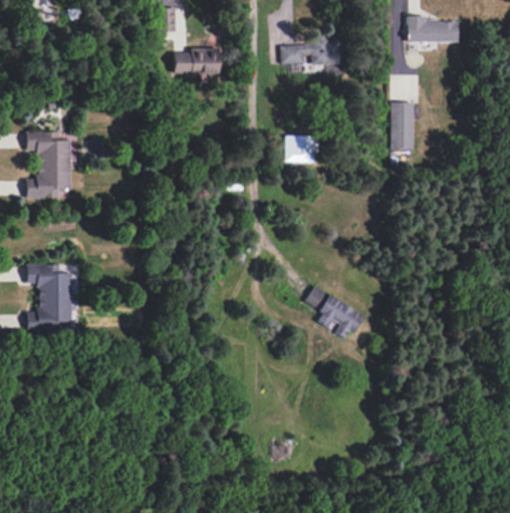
[(176,8),(159,9),(160,32),(177,31),(176,8)]
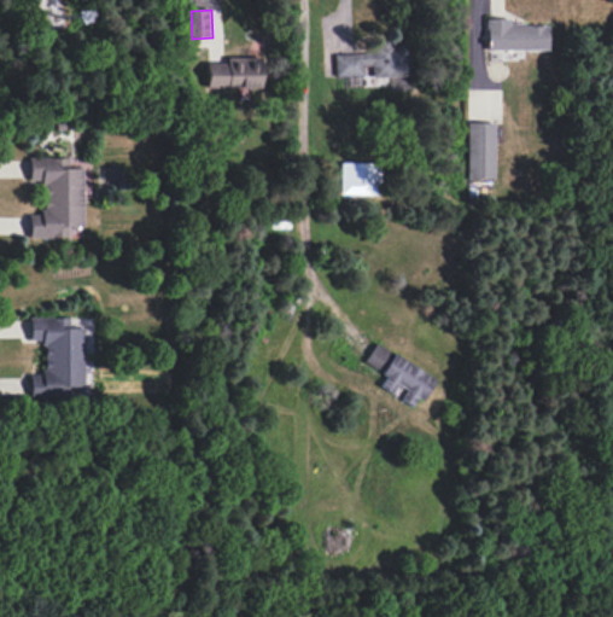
[(550,25),(513,27),(513,19),(489,19),(490,52),(552,50),(550,25)]
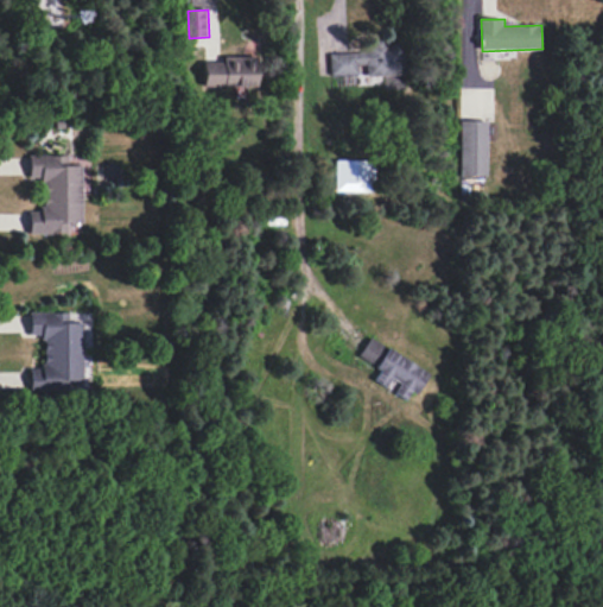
[(332,55),(332,76),(361,75),(361,65),(369,65),(369,77),(407,76),(406,43),(370,44),(370,54),(332,55)]
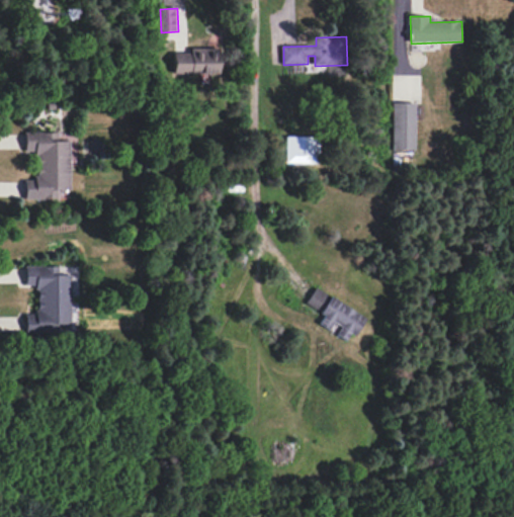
[(221,75),(222,49),(192,49),(192,54),(176,53),(175,74),(221,75)]
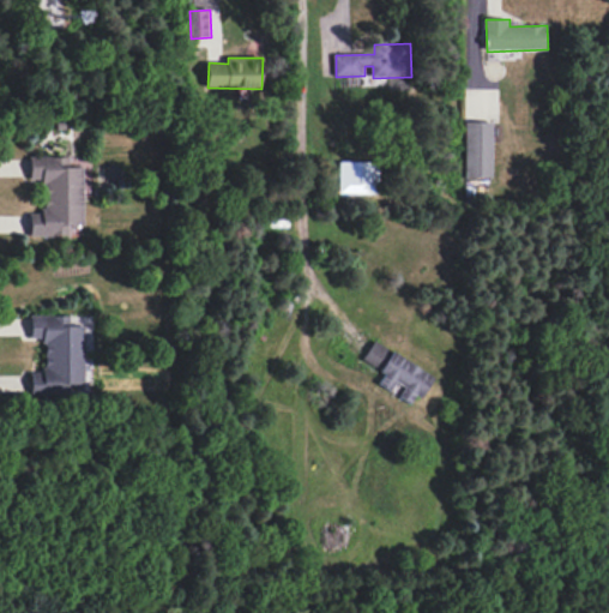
[(494,122),(466,124),(468,179),(495,179),(494,122)]
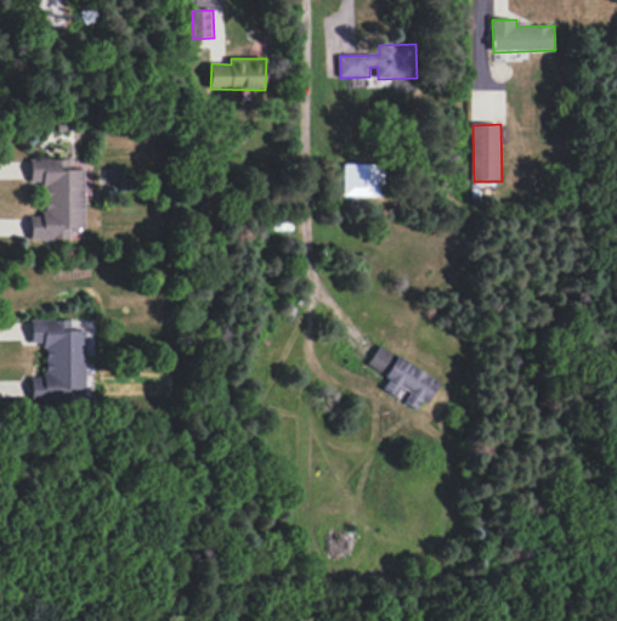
[(32,240),(72,240),(72,229),(86,229),(88,170),(72,170),(72,161),(32,159),(32,182),(46,182),(46,218),(33,218),(32,240)]
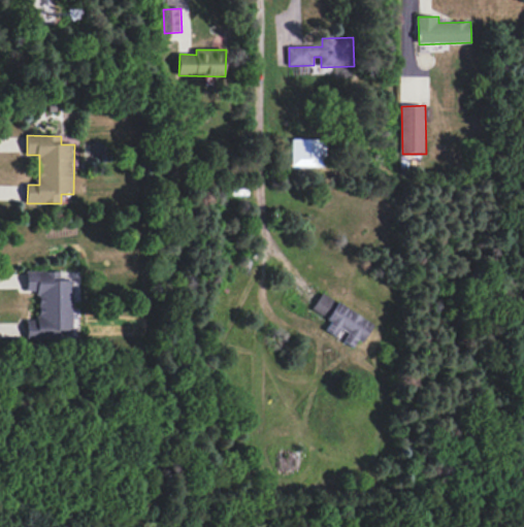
[(293,166),(327,167),(328,140),(294,139),(293,166)]
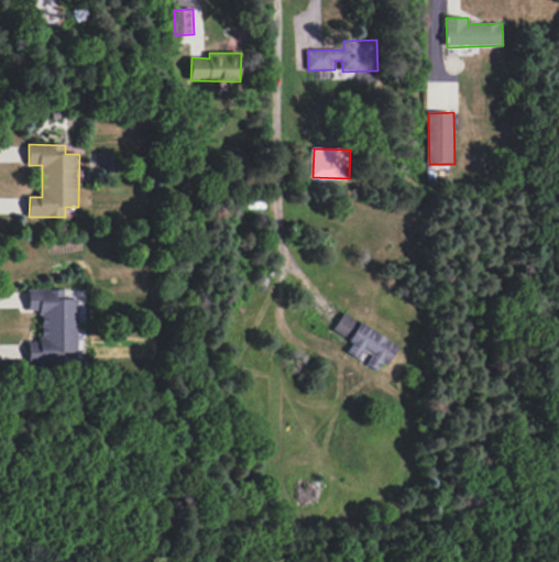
[(79,299),(66,299),(66,290),(30,289),(30,310),(43,310),(43,342),(31,342),(30,361),(79,361),(79,299)]
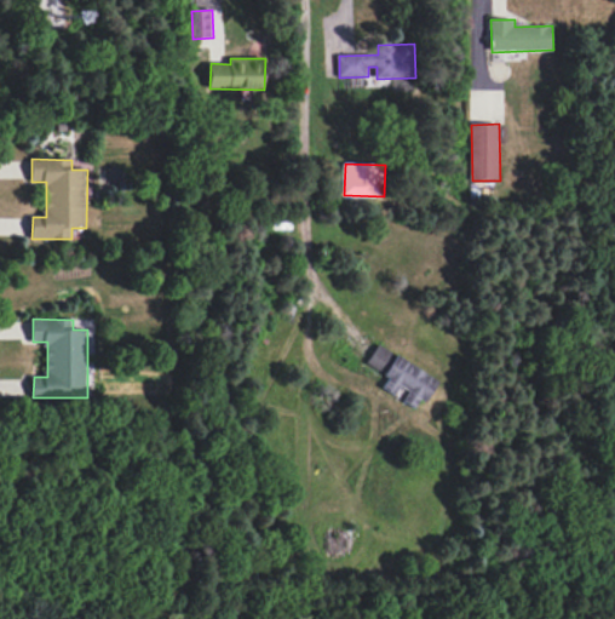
[(440,382),(379,345),(368,365),(390,378),(384,388),(396,395),(401,387),(409,393),(403,401),(415,408),(421,400),(427,403),(440,382)]
